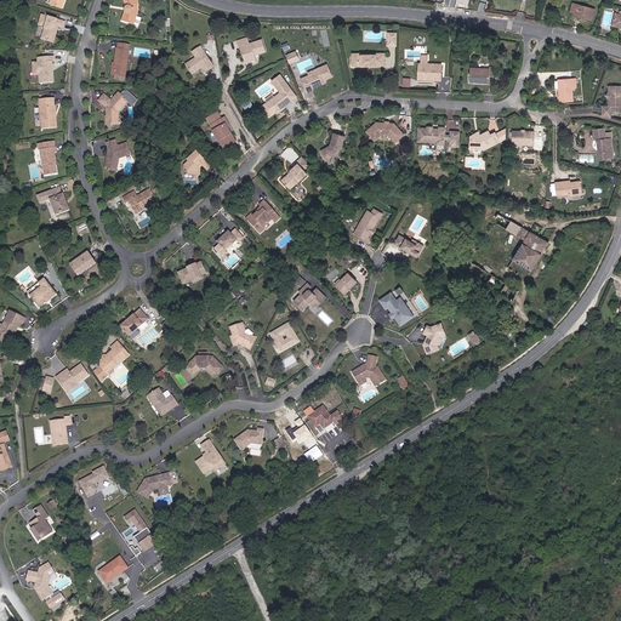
[(132,26),(135,17),(137,9),(135,0),(123,0),(125,9),(123,10),(124,12),(120,22),(132,26)]
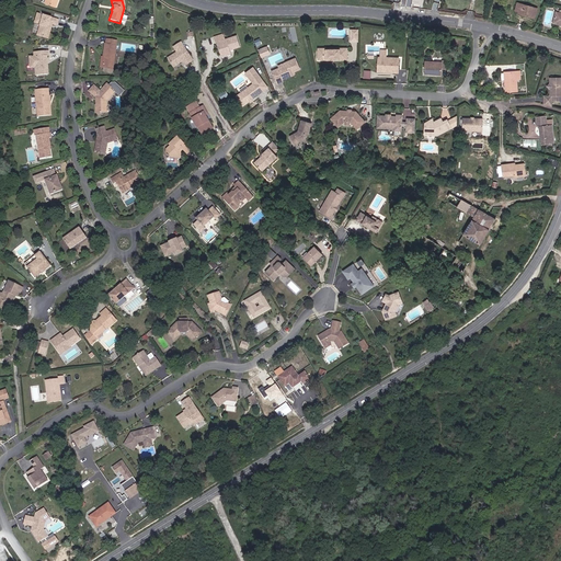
[(534,18),(537,9),(515,2),(514,9),(518,10),(522,11),(522,14),(534,18)]
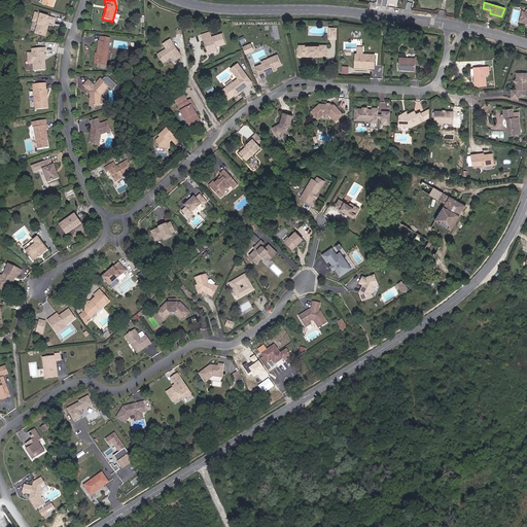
[(43,22),(45,23),(49,24),(51,19),(32,12),(29,21),(34,22),(32,29),(37,31),(36,34),(41,36),(44,27),(41,26),(43,22)]
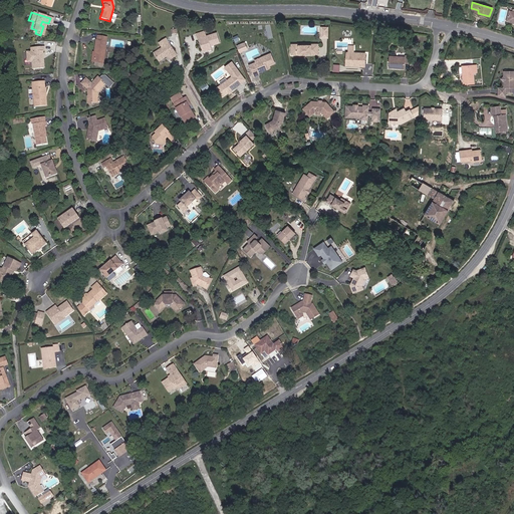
[(198,39),(201,49),(209,47),(209,44),(218,42),(215,34),(204,37),(203,32),(194,34),(195,40),(198,39)]
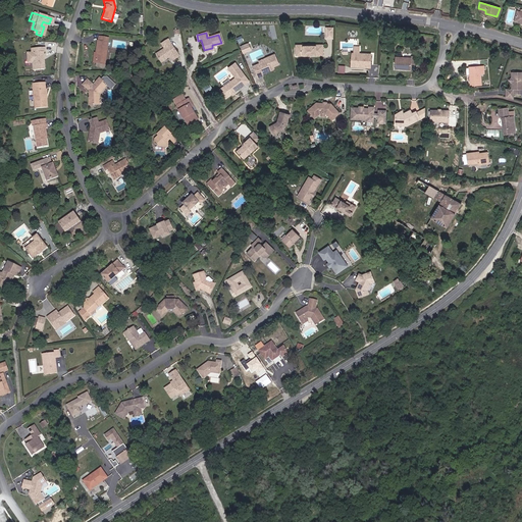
[(95,43),(93,61),(95,62),(95,64),(94,67),(102,68),(105,39),(98,39),(97,43),(95,43)]
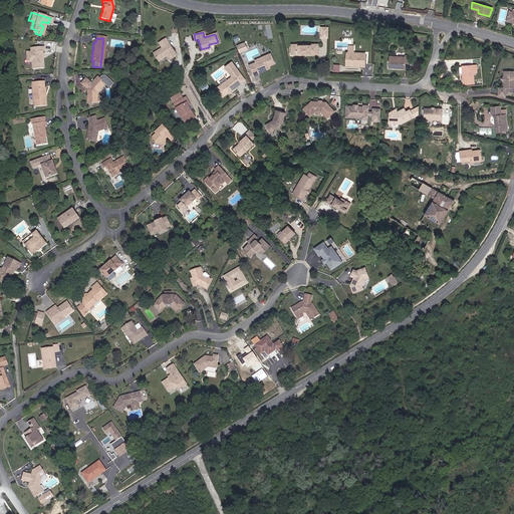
[(161,49),(153,54),(158,63),(163,60),(165,56),(168,61),(175,57),(165,40),(158,44),(161,49)]
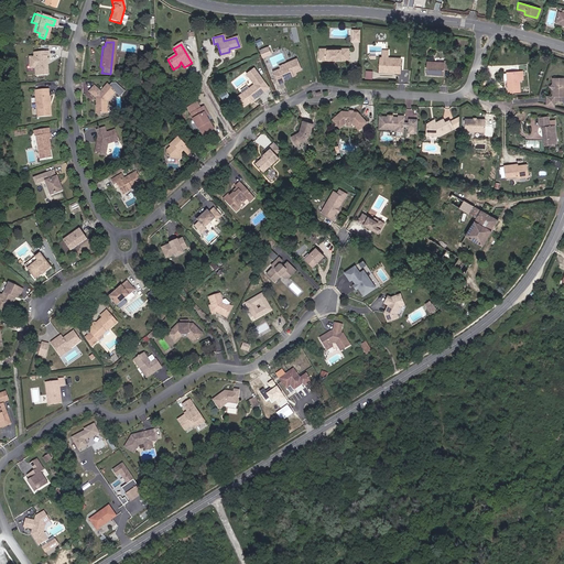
[(268,49),(258,52),(260,56),(261,58),(262,57),(262,55),(270,52),(268,49)]
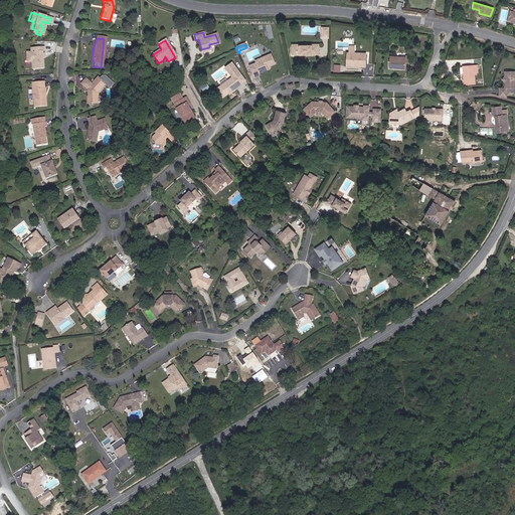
[(297,48),(291,48),(291,57),(318,57),(318,48),(311,48),(311,46),(297,45),(297,48)]
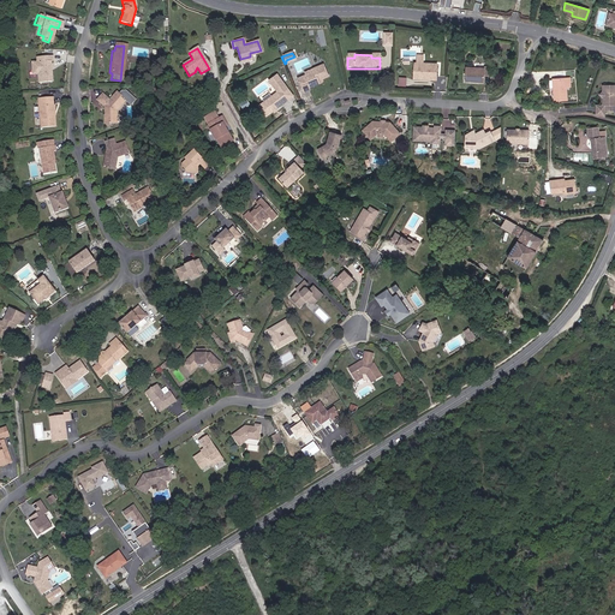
[(33,58),(33,63),(28,64),(29,75),(34,75),(35,83),(48,82),(47,61),(48,61),(48,57),(33,58)]
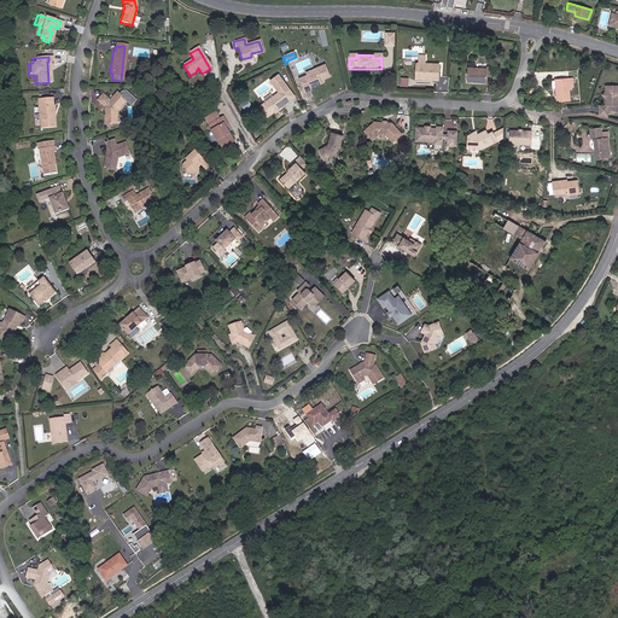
[(432,80),(432,83),(437,83),(437,68),(414,65),(414,80),(432,80)]
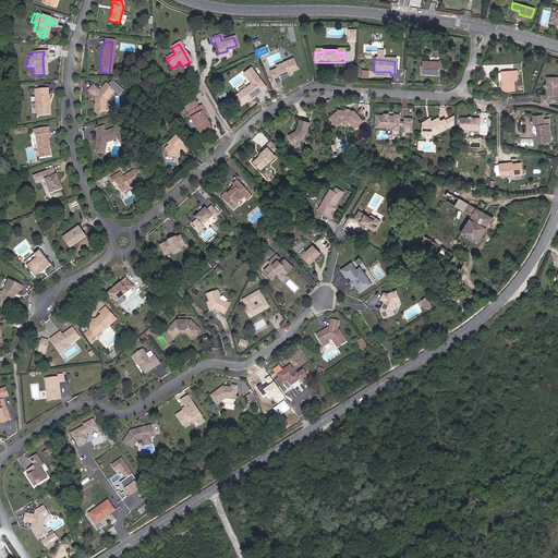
[(270,76),(273,82),(274,86),(280,84),(279,82),(289,77),(288,75),(296,72),(293,61),(283,64),(284,68),(278,70),(269,73),(270,76)]
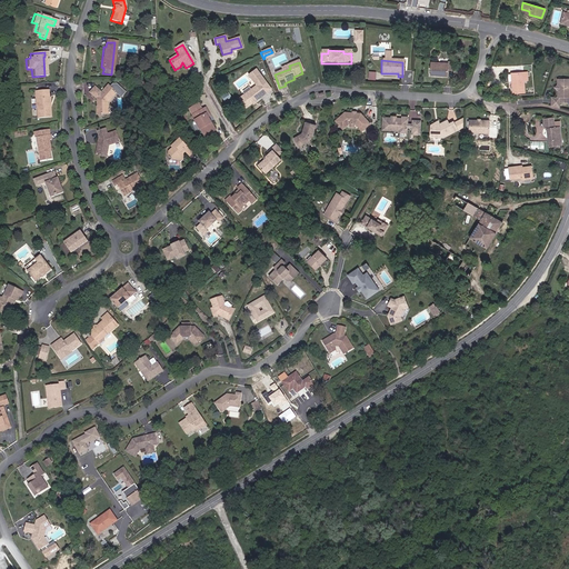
[(448,67),(429,66),(428,77),(448,79),(448,72),(451,72),(452,65),(448,65),(448,67)]
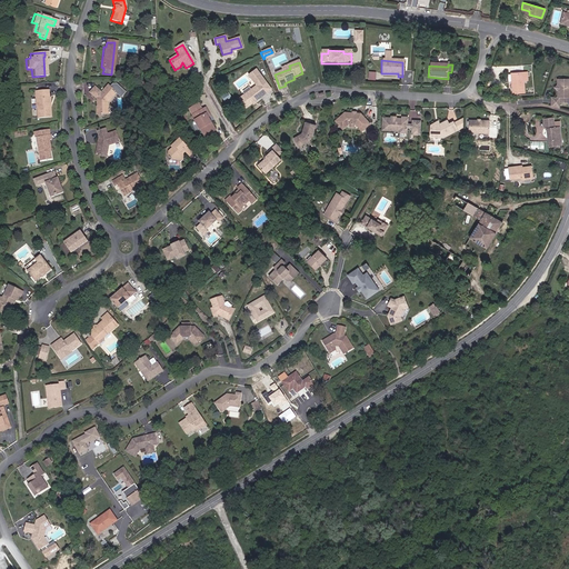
[(243,108),(261,96),(257,89),(265,83),(256,70),(248,76),(256,87),(237,99),(243,108)]
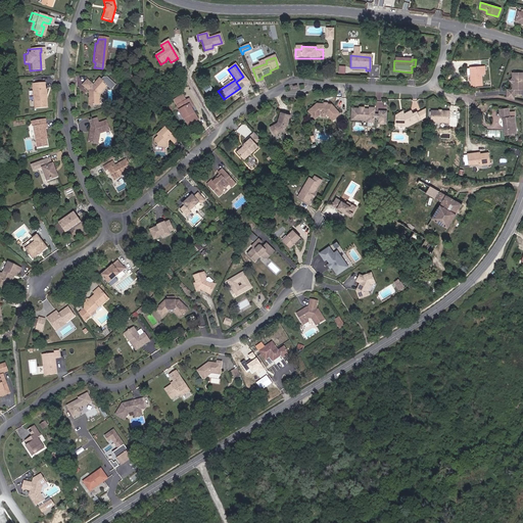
[(481,79),(480,70),(467,70),(467,79),(470,79),(471,90),(482,89),(481,79)]
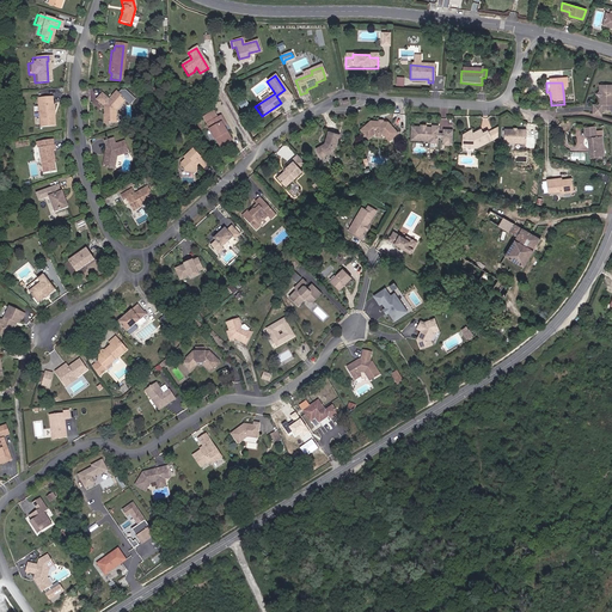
[(289,98),(285,90),(276,96),(281,103),(289,98)]
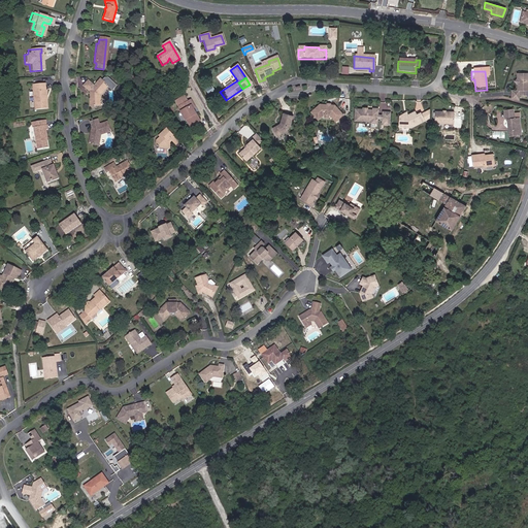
[(93,87),(88,81),(84,87),(91,94),(91,97),(89,99),(89,106),(91,107),(93,107),(95,105),(100,106),(100,95),(107,88),(105,87),(106,85),(109,88),(112,84),(108,79),(104,79),(102,81),(100,79),(93,87)]
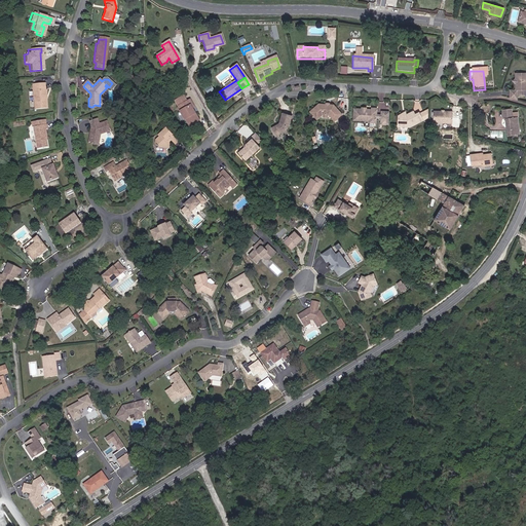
[(41,83),(31,84),(33,110),(45,109),(44,90),(41,90),(41,83)]
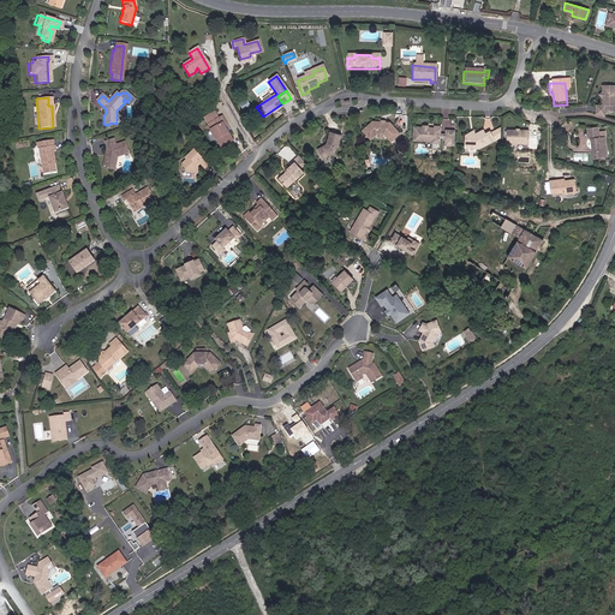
[(203,119),(207,125),(215,120),(212,114),(203,119)]
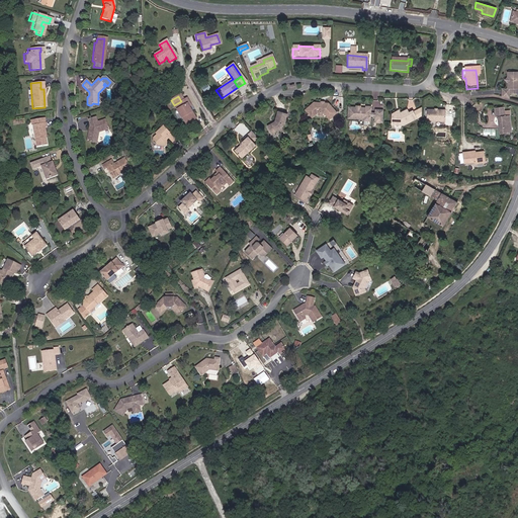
[(181,101),(174,105),(177,110),(175,110),(180,119),(181,118),(185,124),(194,119),(188,107),(189,106),(186,99),(181,101)]
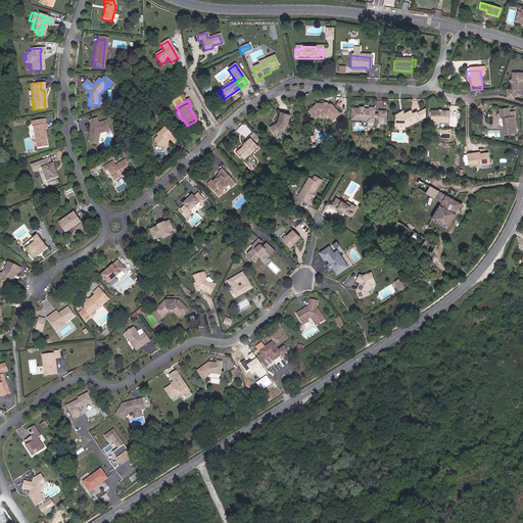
[(316,105),(306,112),(314,121),(319,116),(325,116),(331,124),(340,115),(331,106),(327,105),(327,107),(323,107),(324,105),(316,105)]
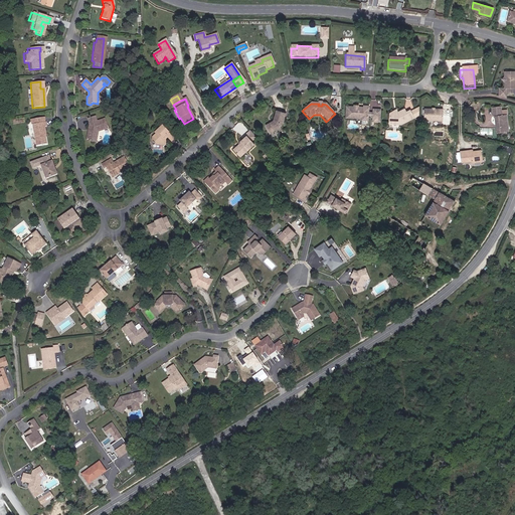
[(365,123),(367,121),(368,109),(363,109),(363,110),(346,109),(345,120),(359,121),(361,123),(365,123)]
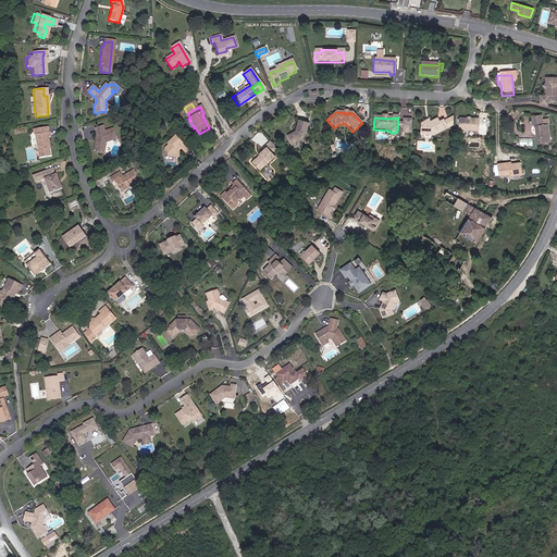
[(541,118),(530,118),(531,130),(533,130),(534,147),(548,146),(547,126),(541,126),(541,118)]
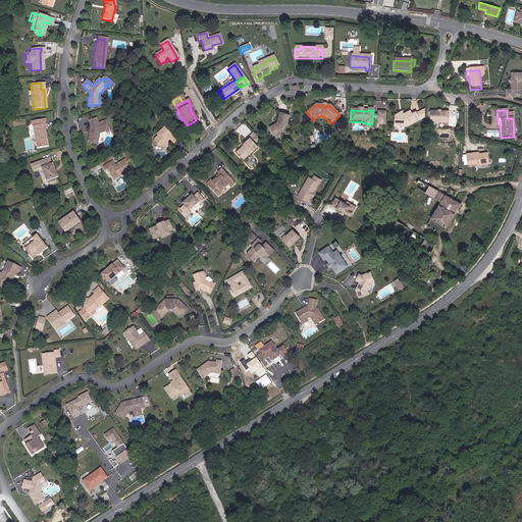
[(384,122),(385,113),(377,113),(377,116),(373,116),(373,119),(377,119),(377,121),(384,122)]
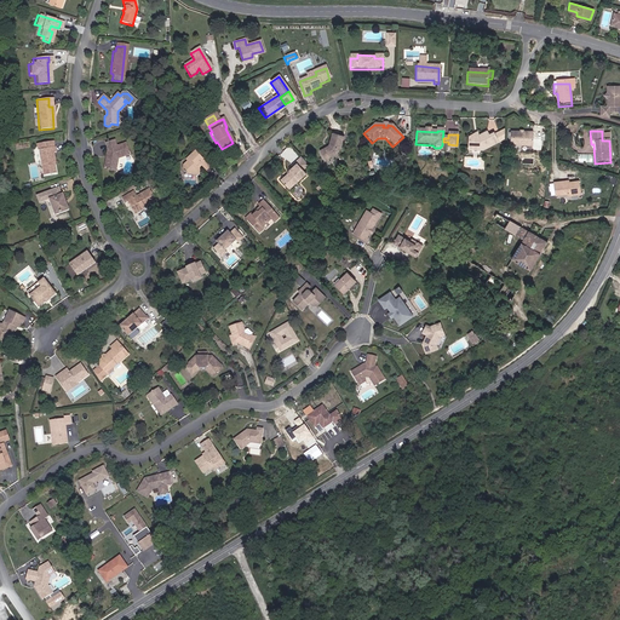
[(533,136),(510,135),(510,149),(533,149),(533,136)]
